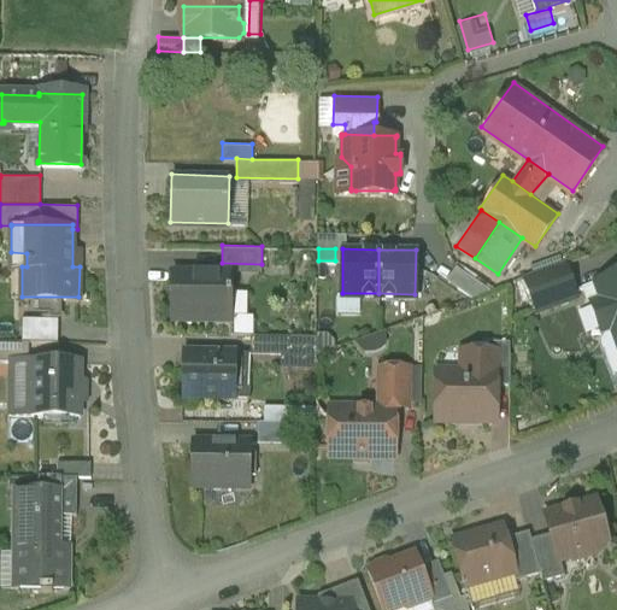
[(564,262),(524,276),(535,309),(576,294),(564,262)]
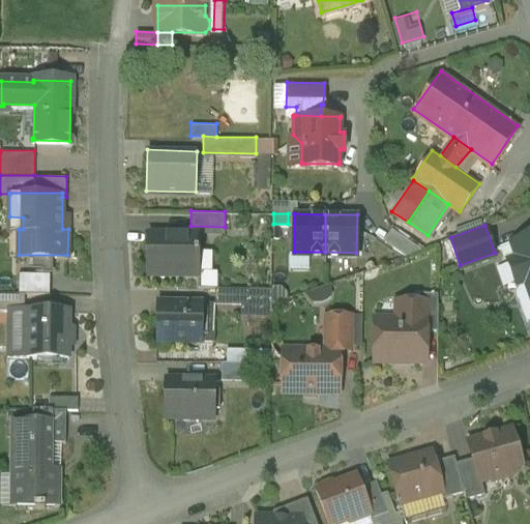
[(408,238),(391,227),(383,238),(400,251),(408,238)]
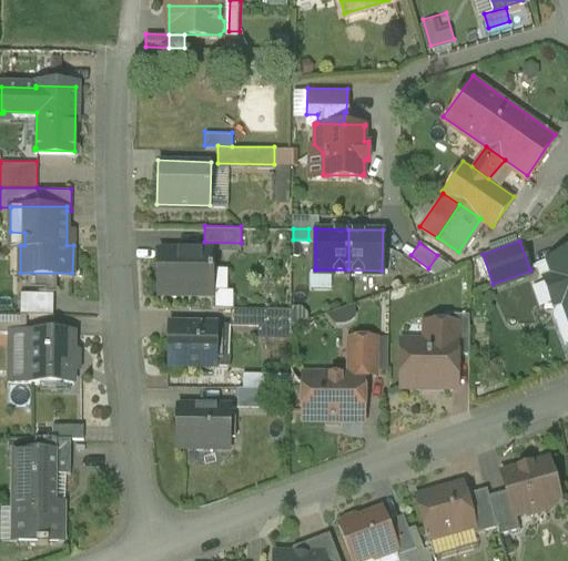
[(213,248),(158,247),(158,292),(213,293),(213,248)]
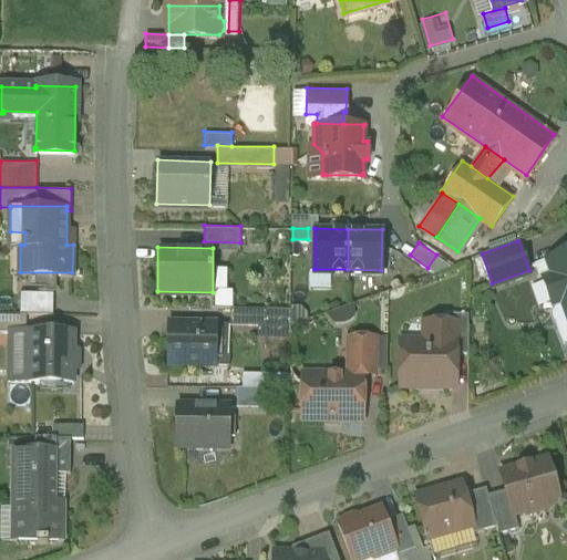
[(566,248),(547,256),(554,272),(543,276),(552,300),(563,297),(566,310),(566,248)]
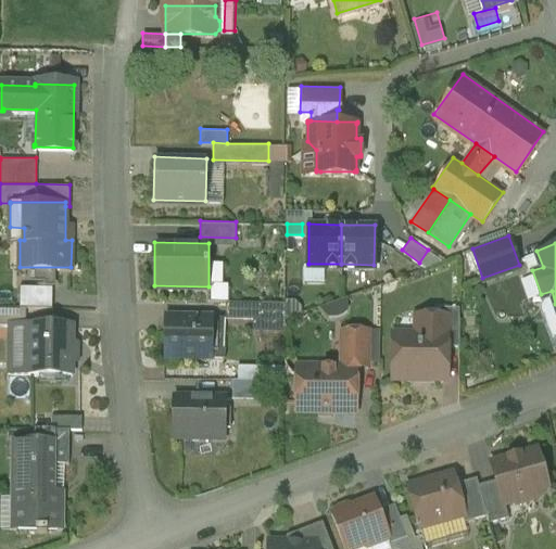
[(441,259),(428,250),(419,263),(425,266),(441,259)]
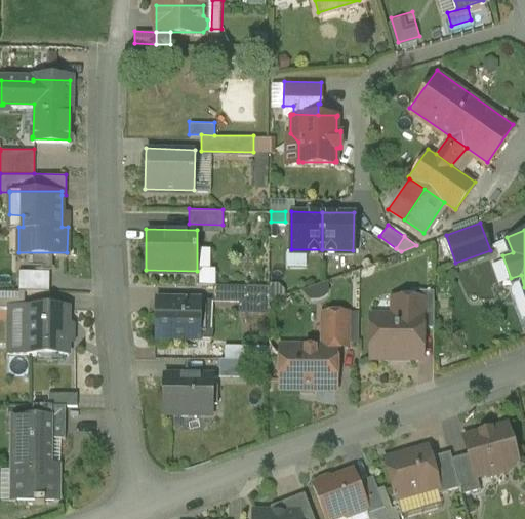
[(53,286),(53,267),(22,267),(22,286),(53,286)]
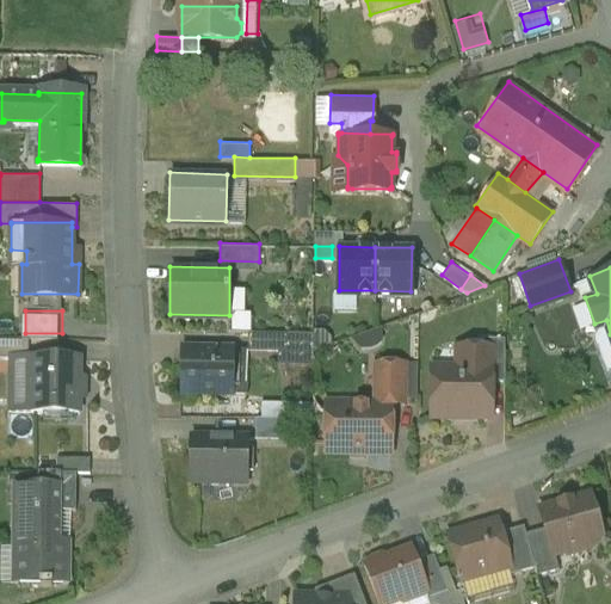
[(285,331),(247,330),(247,346),(247,349),(285,349),(285,331)]
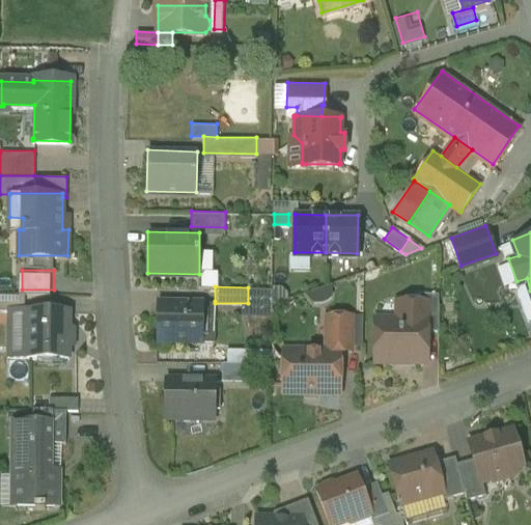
[(24,292),(0,292),(0,308),(8,309),(24,309),(24,307),(24,292)]
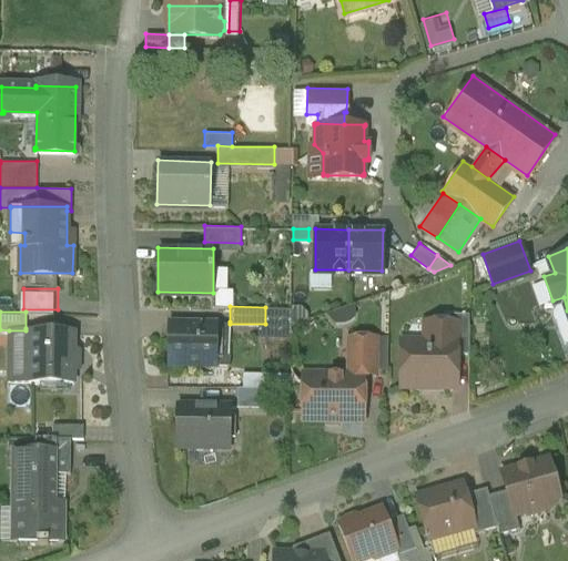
[(469,312),(448,312),(448,322),(456,322),(456,352),(468,352),(469,312)]
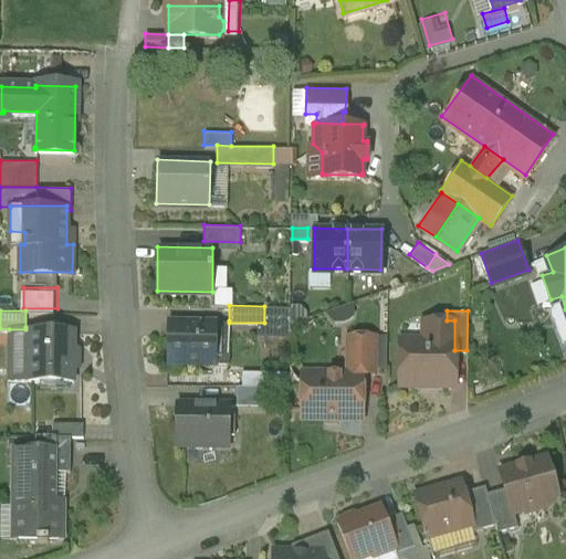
[(216,320),(168,319),(167,361),(229,362),(229,323),(229,320),(216,320)]
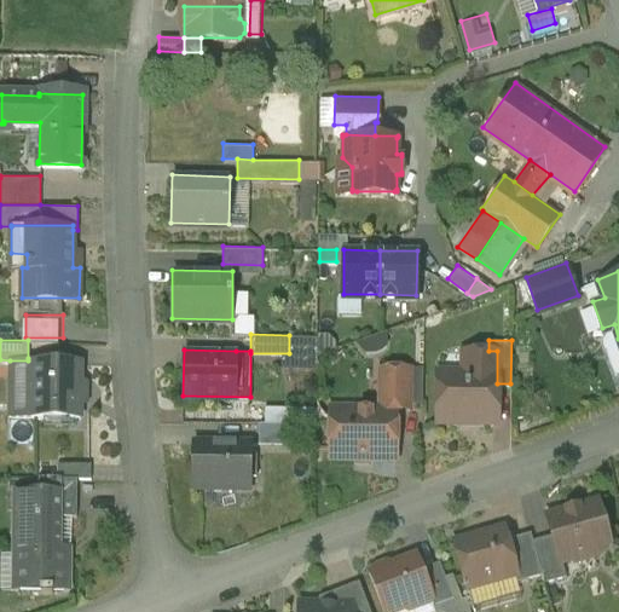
[(468,351),(468,370),(438,369),(438,420),(496,420),(497,384),(497,351),(489,351),(468,351)]
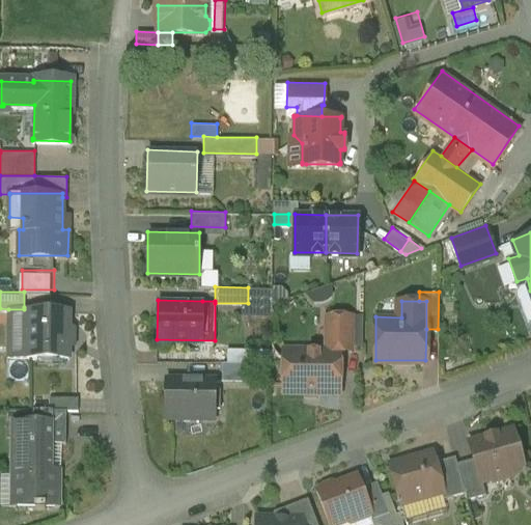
[(68,308),(24,307),(24,309),(8,309),(7,355),(67,356),(68,308)]
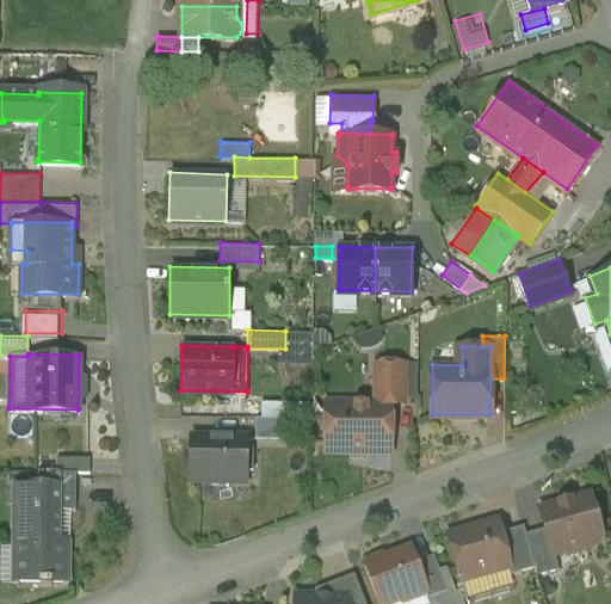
[(403,362),(375,362),(375,395),(403,395),(403,362)]
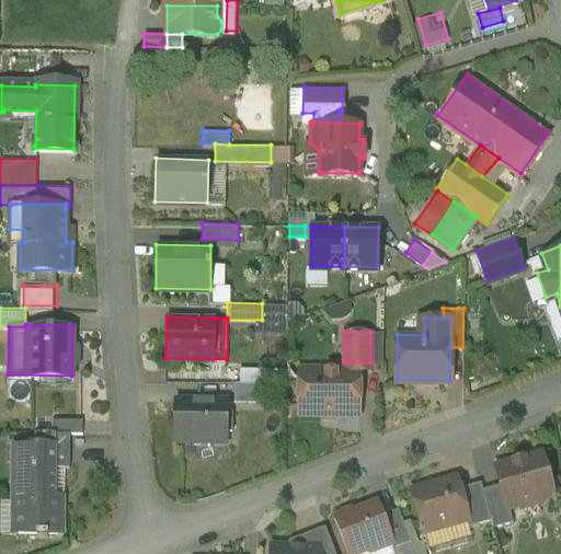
[(290,378),(289,364),(243,367),(244,381),(290,378)]
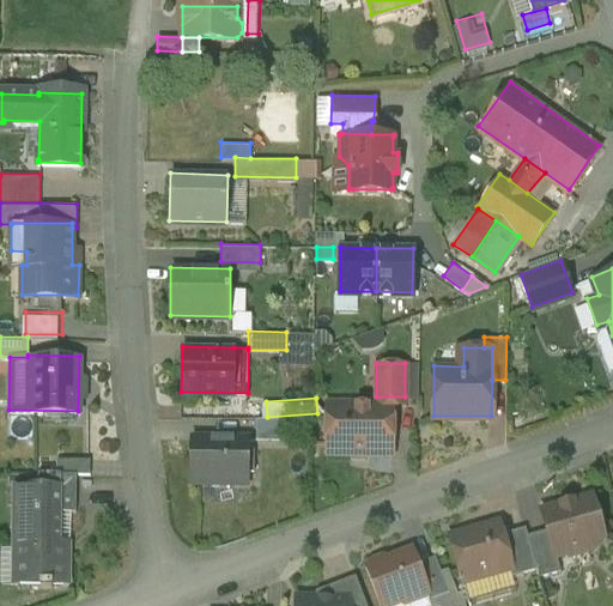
[(390,403),(328,403),(328,450),(390,450),(390,403)]
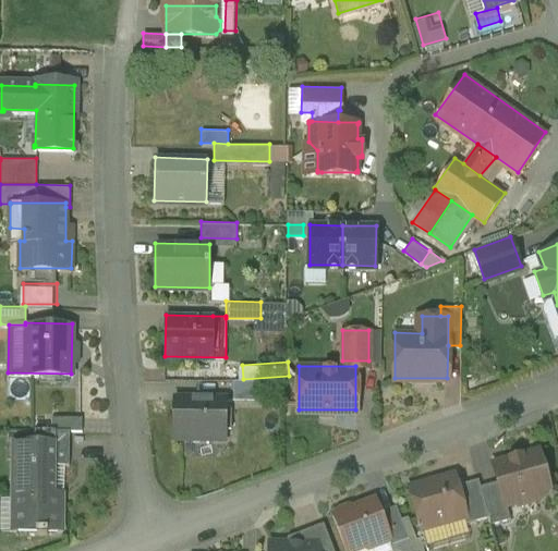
[(268,380),(233,379),(233,398),(268,399),(268,380)]
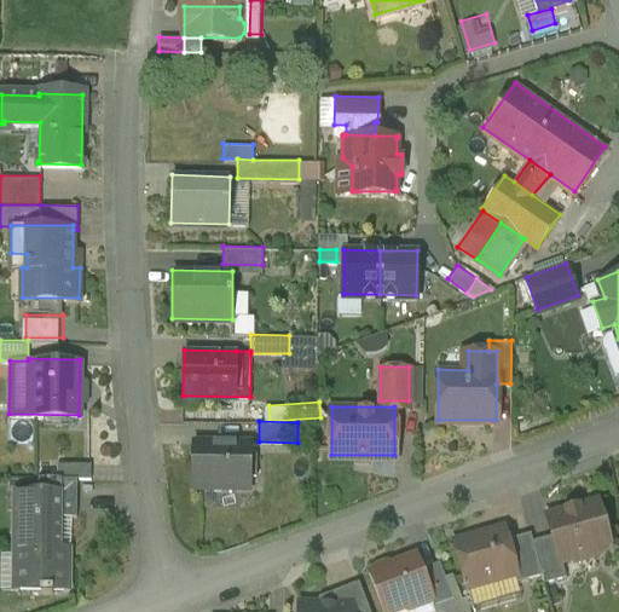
[(250,442),(194,439),(192,462),(197,462),(196,481),(192,481),(192,484),(249,485),(250,442)]
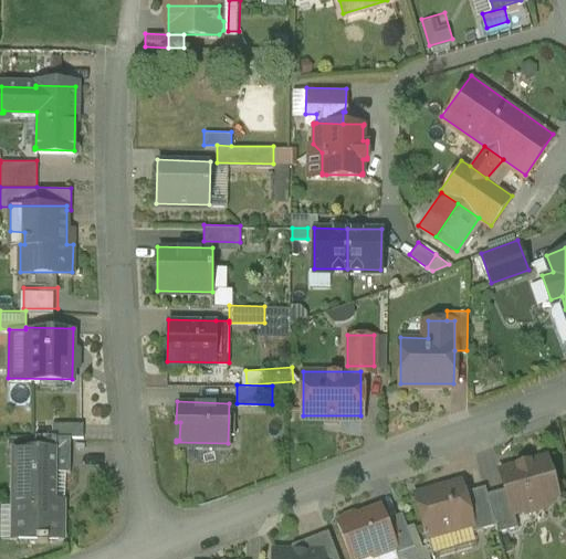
[(70,435),(34,435),(34,447),(55,447),(55,471),(70,471),(70,435)]
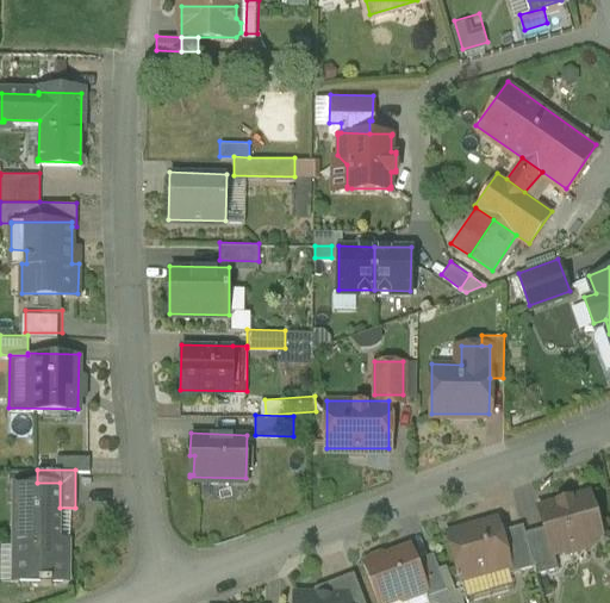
[(37,483),(13,482),(12,544),(17,544),(17,578),(41,579),(39,583),(51,583),(51,579),(69,579),(69,538),(58,538),(60,508),(60,483),(37,483)]
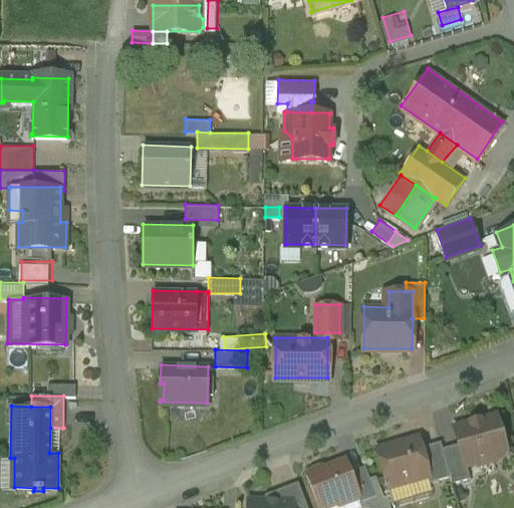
[(496,414),(454,426),(458,442),(465,465),(466,464),(503,454),(506,449),(496,414)]
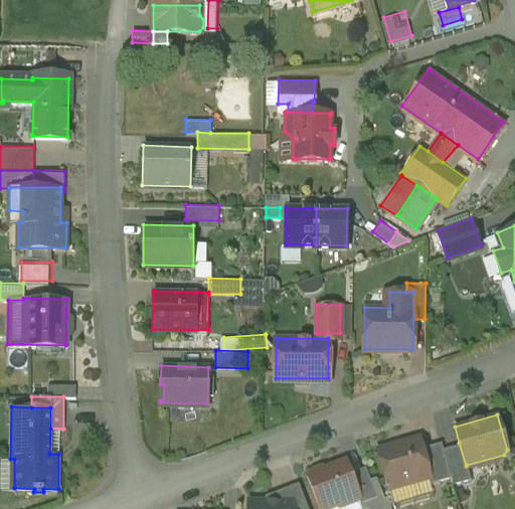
[(418,437),(378,450),(388,487),(428,476),(430,476),(421,447),(418,437)]
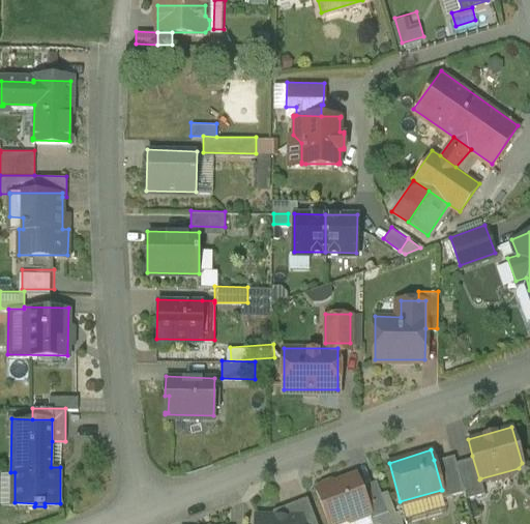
[(453,454),(434,460),(442,490),(441,490),(442,496),(464,490),(455,461),(453,454)]
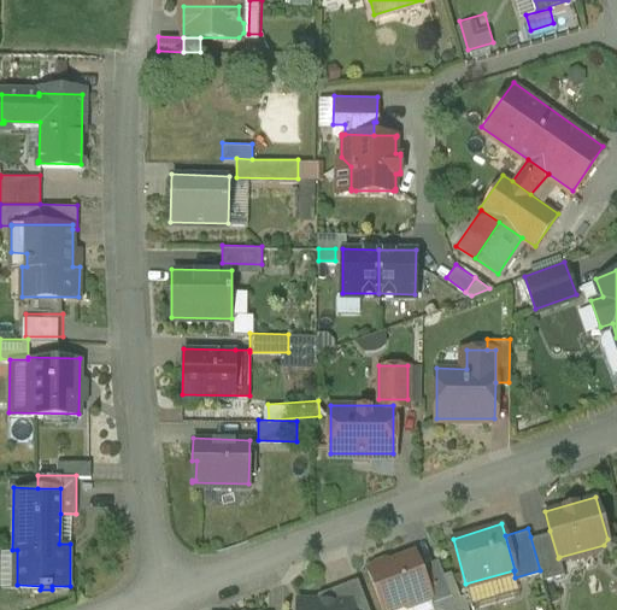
[(550,531),(530,537),(540,570),(542,579),(564,573),(559,557),(558,558),(550,531)]
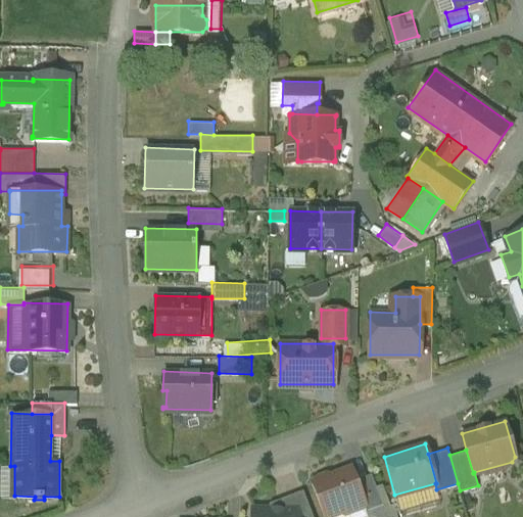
[(350,467),(314,481),(327,516),(363,503),(364,503),(354,479),(350,467)]
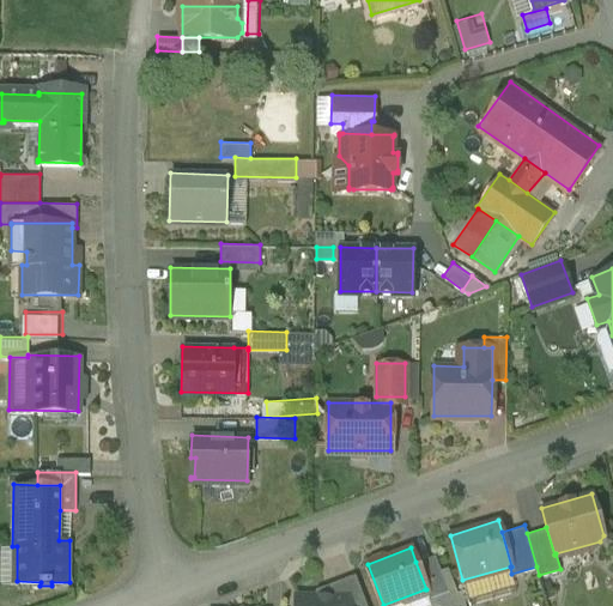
[(435,555),(416,562),(426,589),(425,589),(428,598),(449,591),(435,555)]
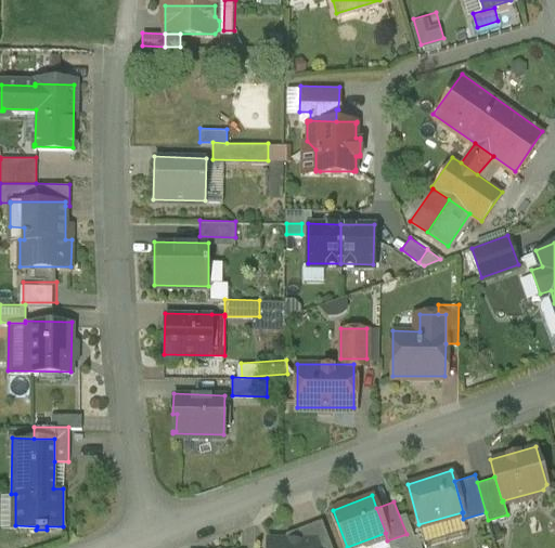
[(321,524),(301,533),(300,532),(298,532),(298,538),(267,538),(266,547),(333,547),(322,519),(319,520),(321,524)]
